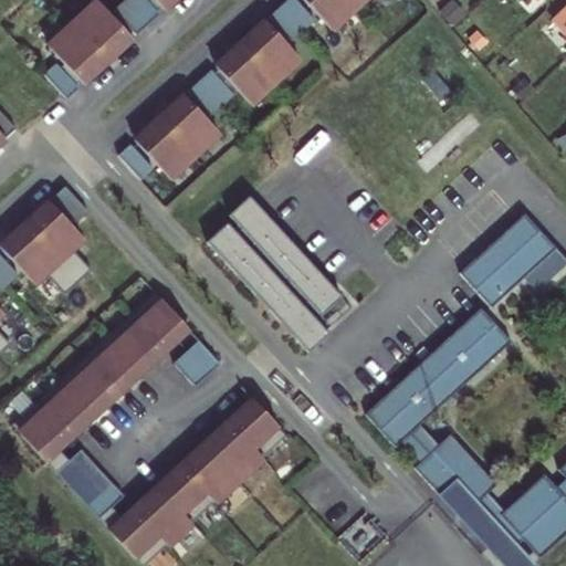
[(138,34),(163,13),(149,0),(126,0),(116,10),(138,34)]
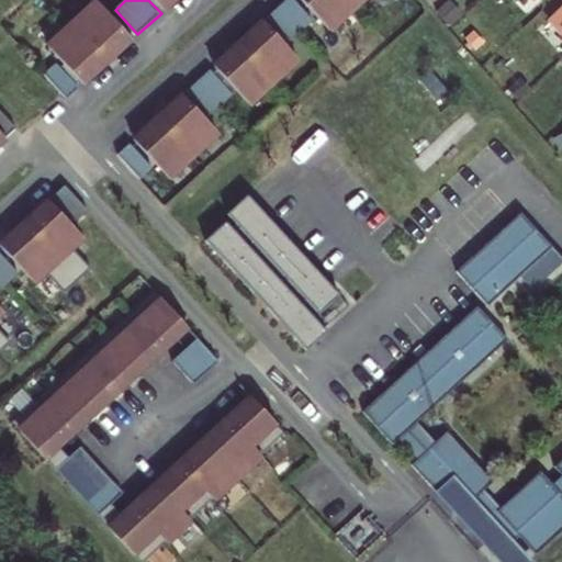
[(295,0),(287,0),(269,17),(291,42),(314,20),(295,0)]
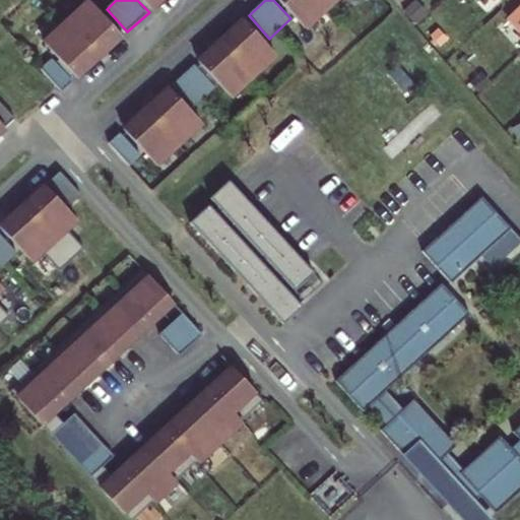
[(279,0),(305,27),(334,0),(279,0)]
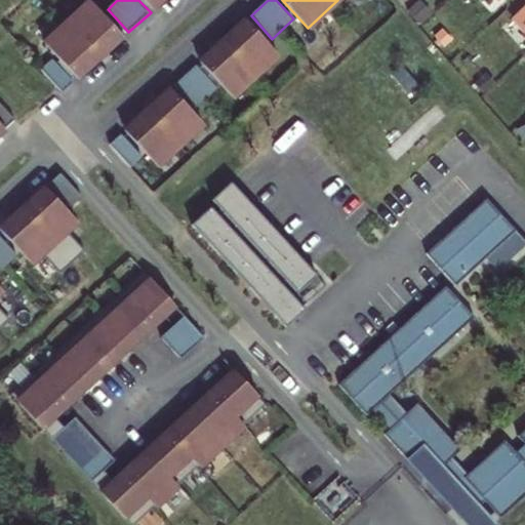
[(47,43),(76,75),(87,64),(90,67),(114,46),(111,43),(122,32),(93,1),(47,43)]
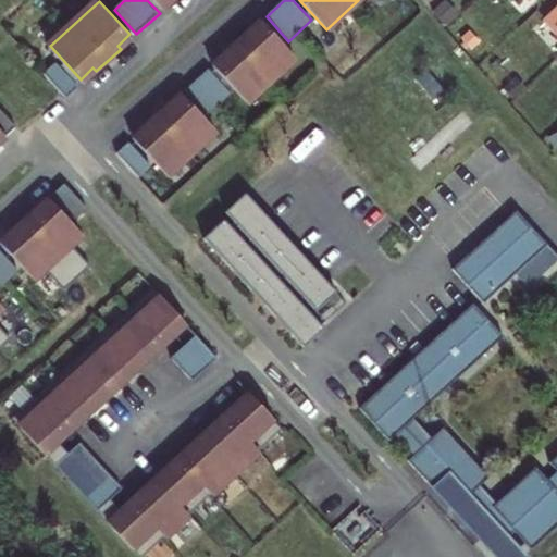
[(556,9),(546,21),(556,33),(556,9)]
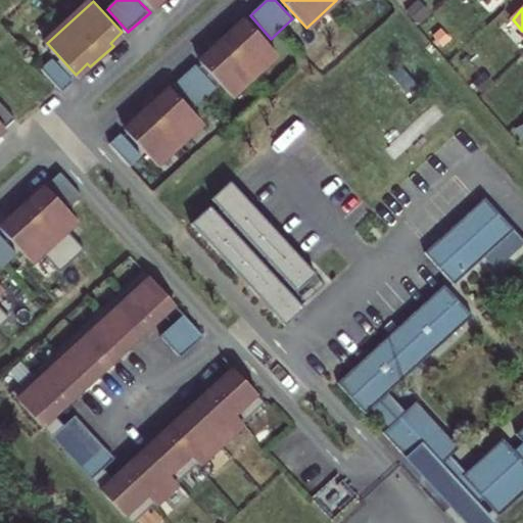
[(232,95),(278,54),(249,21),(238,32),(235,30),(211,50),(215,53),(203,64),(232,95)]
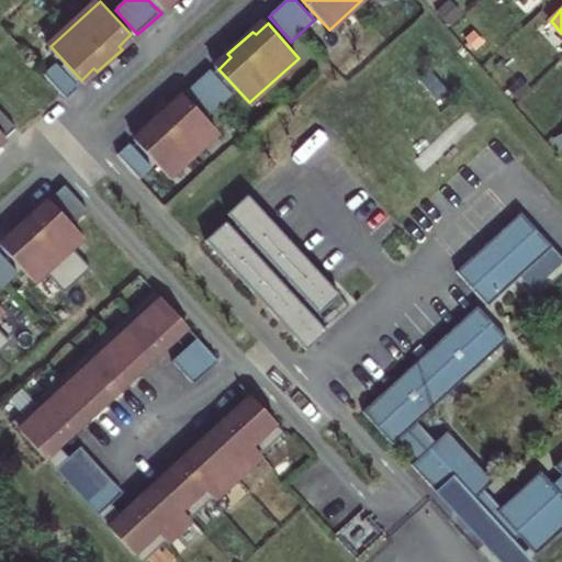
[(58,62),(46,72),(68,98),(81,87),(58,62)]
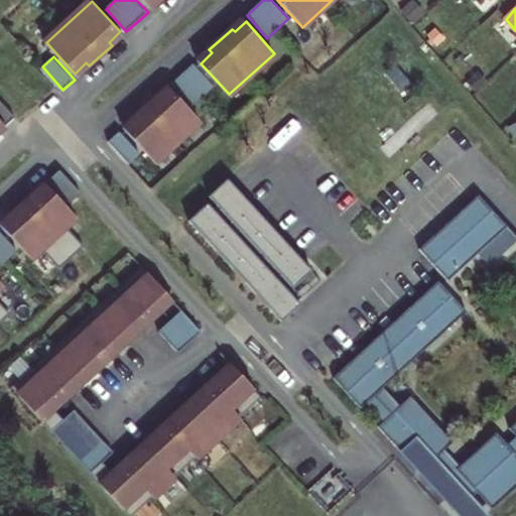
[(195,63),(173,83),(194,105),(215,86),(195,63)]
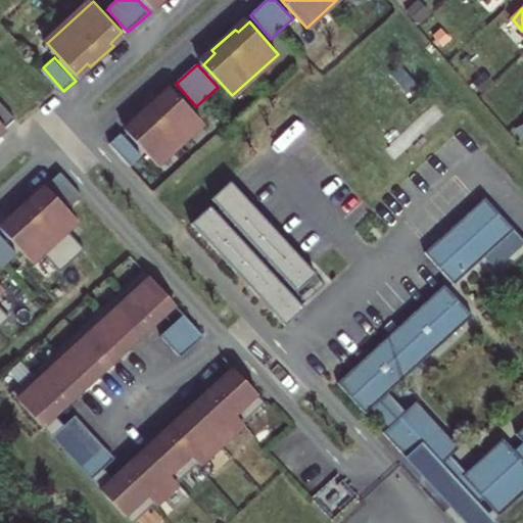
[(203,122),(175,90),(163,100),(160,97),(137,119),(140,122),(129,132),(157,163),(203,122)]
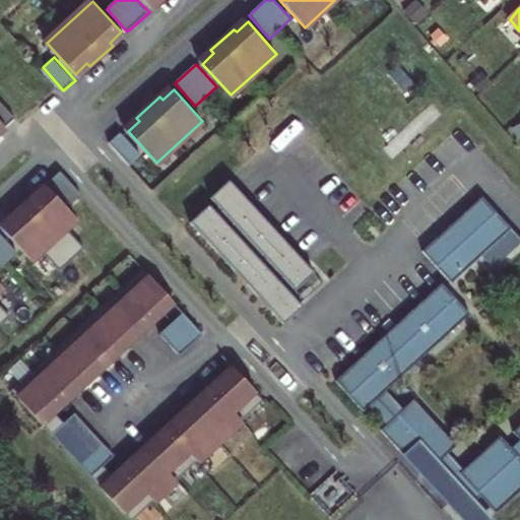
[(0,99),(0,121),(5,127),(17,117),(0,99)]
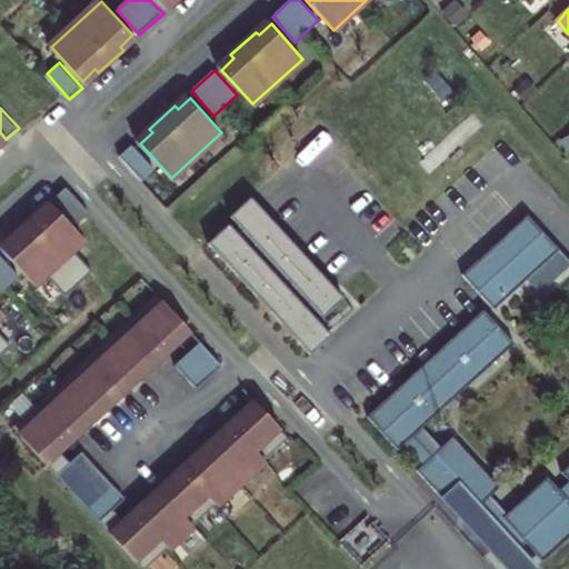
[(143,180),(156,169),(133,143),(121,155),(143,180)]
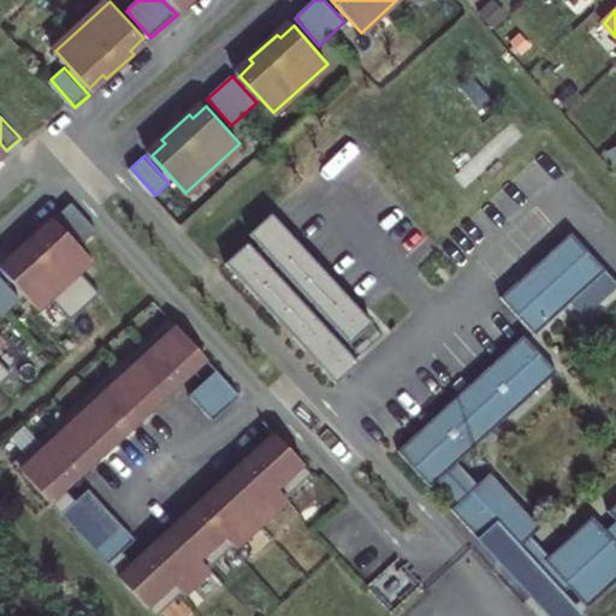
[(75,200),(61,212),(87,238),(100,226),(75,200)]
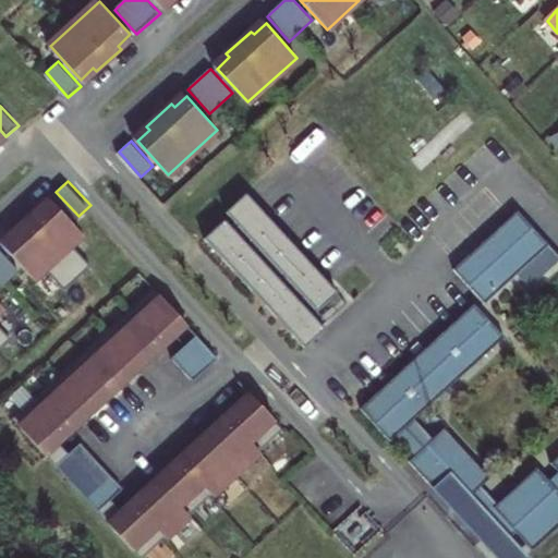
[(339,292),(247,192),(227,210),(235,220),(318,311),(339,292)]
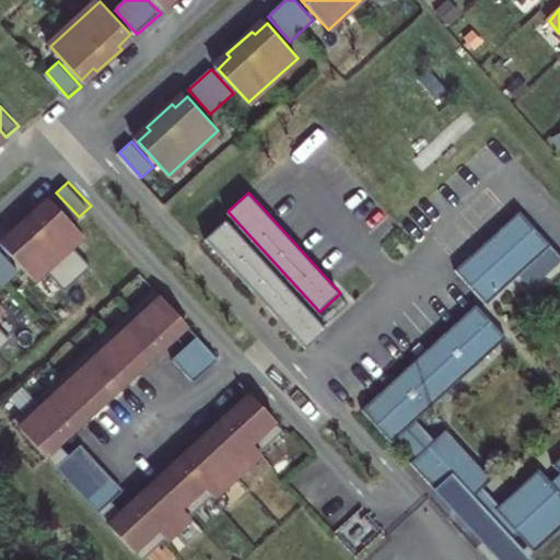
[(16,229),(3,241),(41,281),(51,270),(67,288),(93,263),(78,246),(89,236),(53,196),(38,208),(42,211),(20,232),(16,229)]
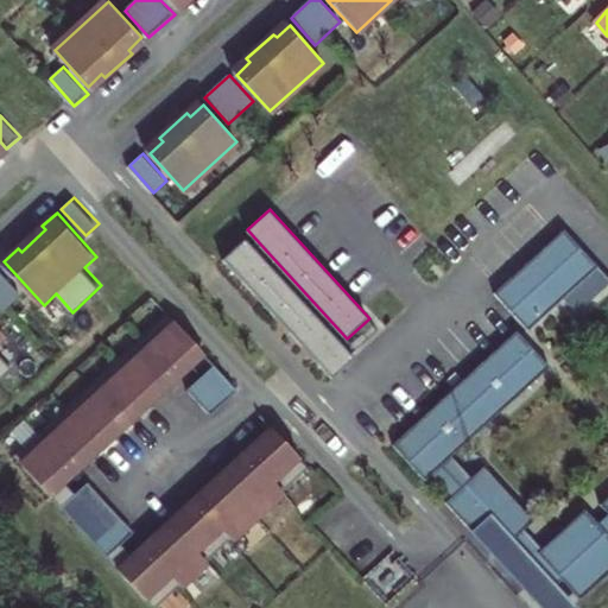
[(494,293),(527,330),(561,301),(597,266),(563,229),(494,293)]
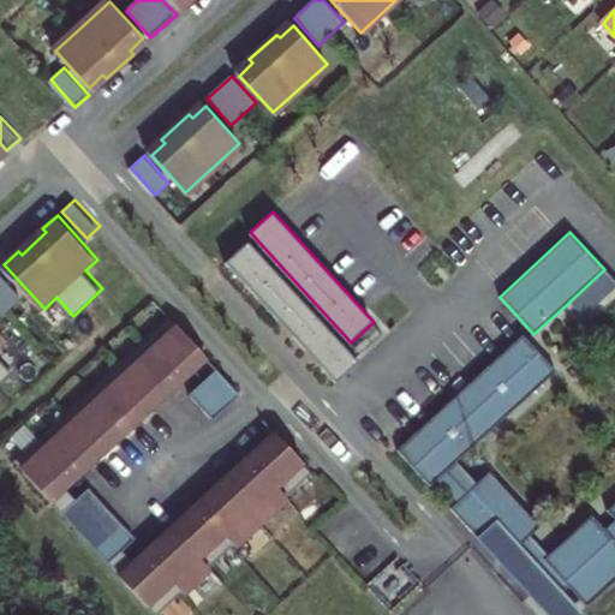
[(249,242),(227,262),(338,383),(359,363),(356,358),(255,248),(249,242)]
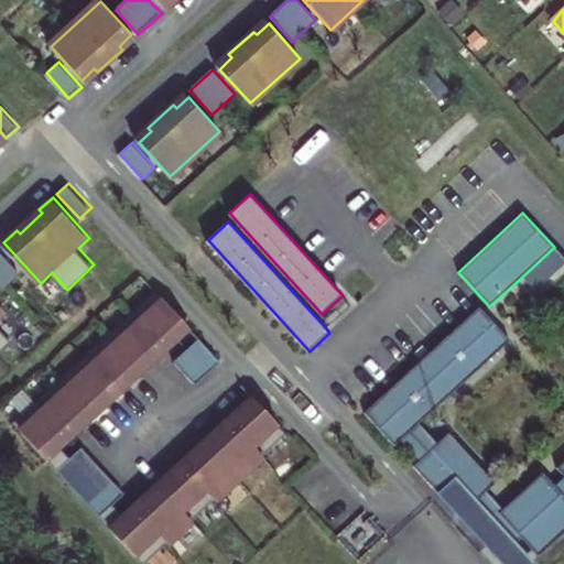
[(238,223),(234,227),(326,328),(331,324),(322,314),(238,223)]
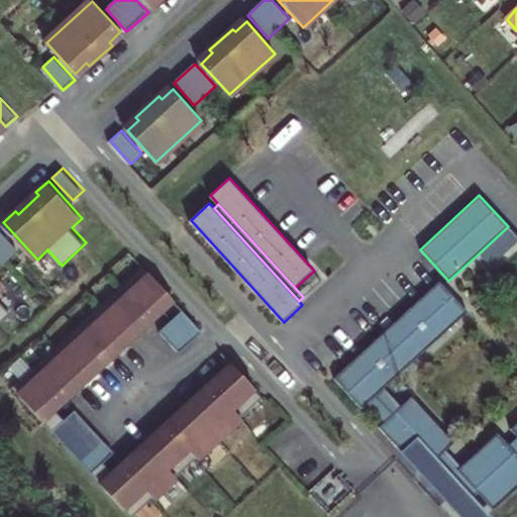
[(0,226),(0,266),(19,247),(0,226)]
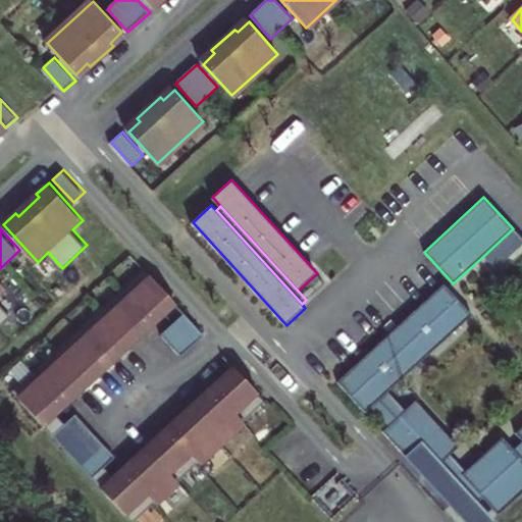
[(521,239),(513,228),(481,258),(491,269),(521,241),(521,239)]
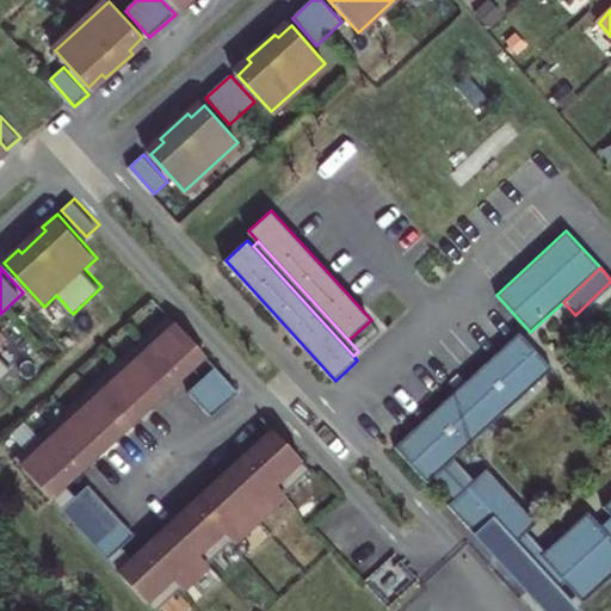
[(155,610),(309,468),(277,433),(263,446),(266,450),(242,473),(239,468),(213,494),(216,497),(191,519),(189,516),(161,541),(165,543),(141,566),(124,548),(137,536),(91,485),(78,497),(65,482),(88,461),(92,463),(118,439),(116,436),(140,413),(142,417),(170,392),(166,388),(190,366),(193,370),(208,357),(168,314),(13,456),(155,610)]
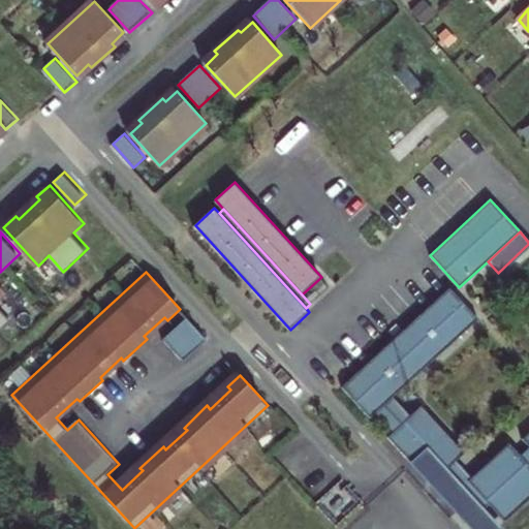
[(0,329),(12,318),(0,303),(0,300),(8,292),(0,283),(0,329)]
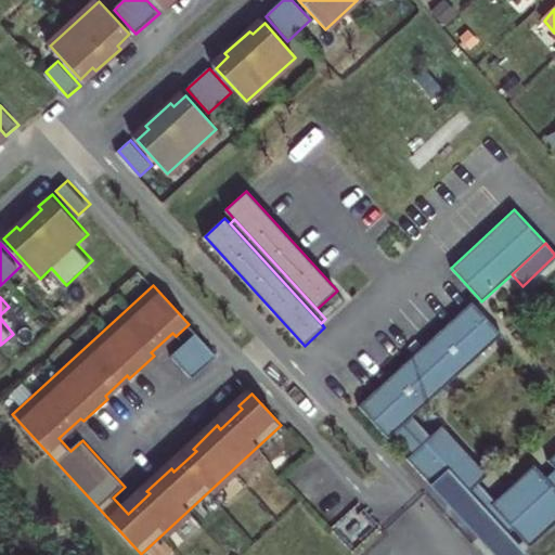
[(554,454),(547,461),(554,469),(554,470),(546,479),(534,465),(494,502),(479,485),(488,476),(442,427),(431,437),(413,417),(503,336),(473,302),(360,407),(389,439),(395,434),(413,454),(408,459),(452,508),(468,493),(507,536),(514,530),(530,547),(554,525),(554,454)]
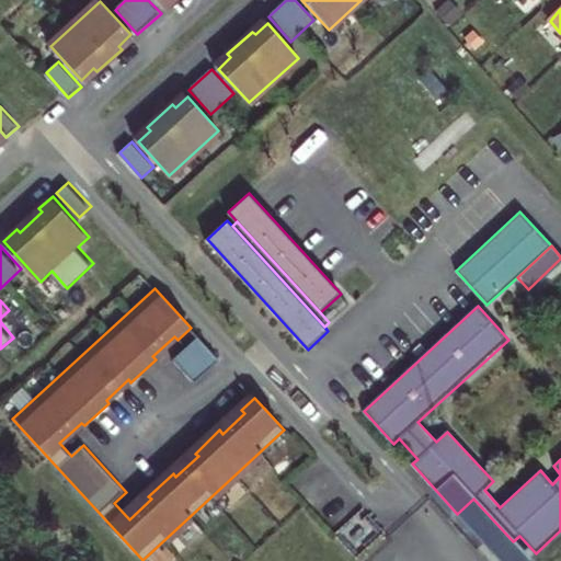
[(221,362),(201,339),(175,361),(197,385),(221,362)]
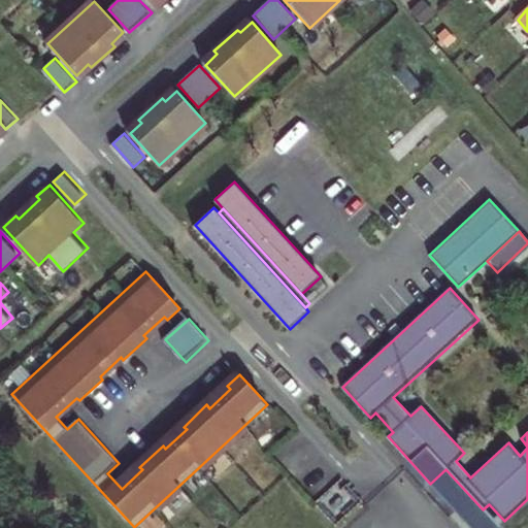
[(483,509),(446,469),(430,484),(471,527),(496,527),(498,526),(483,509)]
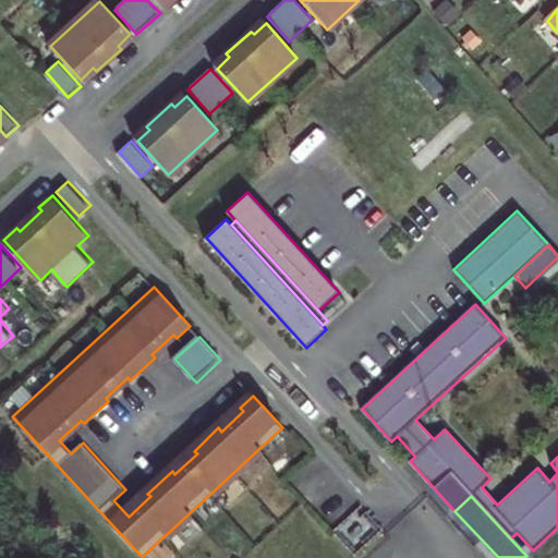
All buildings are outlined.
